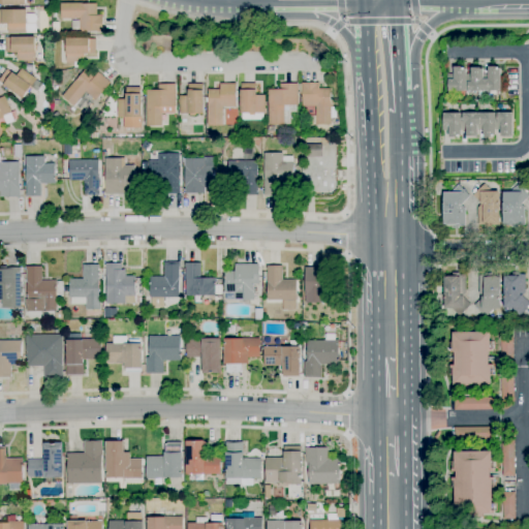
[(98,32),(98,31),(80,32),(80,29),(71,29),(71,21),(80,21),(80,19),(62,19),(62,3),(83,3),(83,4),(97,3),(97,14),(103,14),(103,32),(98,32)]
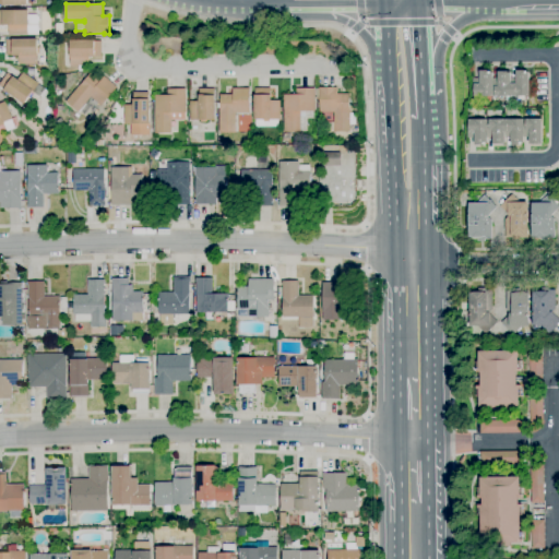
[(9,35),(9,25),(0,25),(0,10),(28,10),(28,15),(39,15),(39,22),(38,22),(38,35),(28,35),(9,35)]
